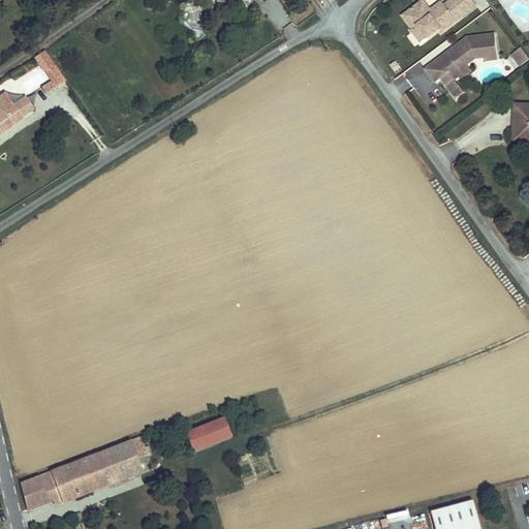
[(212,0),(212,1),(218,8),(226,1),(231,2),(232,0),(212,0)]
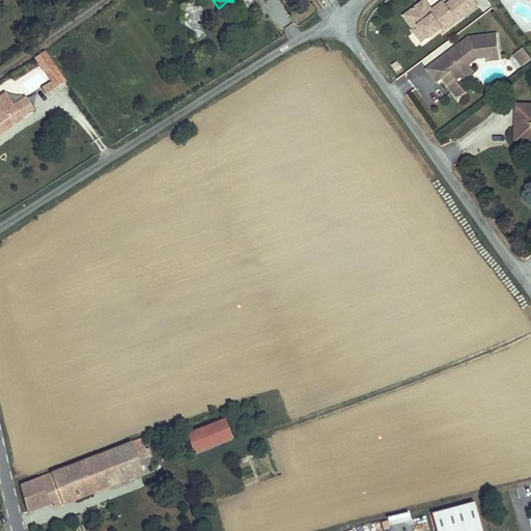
[(478,6),(473,0),(455,0),(452,3),(462,14),(455,19),(446,7),(437,15),(438,18),(435,20),(425,8),(418,14),(416,10),(406,18),(416,31),(414,32),(423,45),(441,31),(443,33),(478,6)]
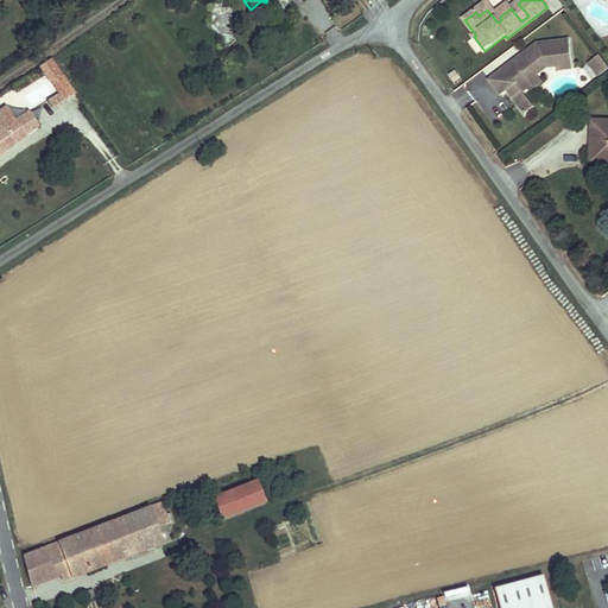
[(487,0),(494,10),(510,0),(487,0)]
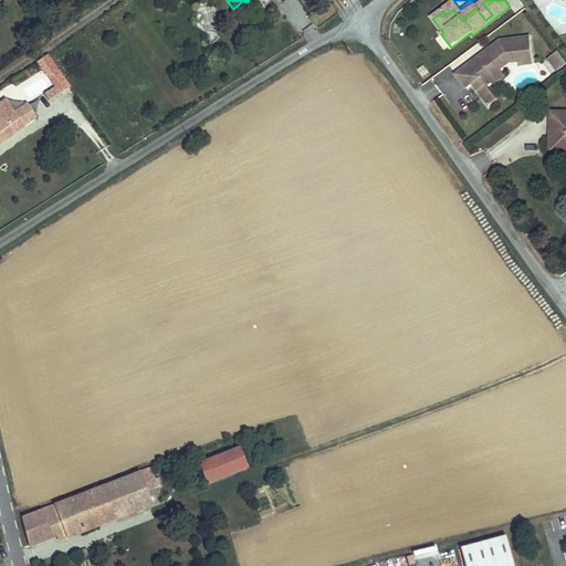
[(465,16),(475,8),(473,4),(461,13),(453,3),(443,11),(446,14),(453,9),(463,21),(467,19),(465,16)]
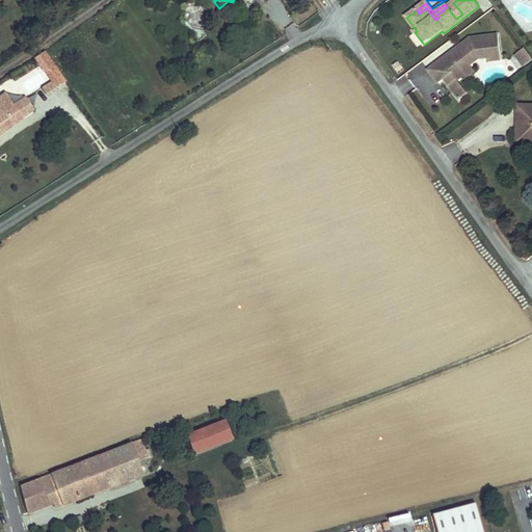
[(453,3),(447,7),(456,19),(462,14),(453,3)]
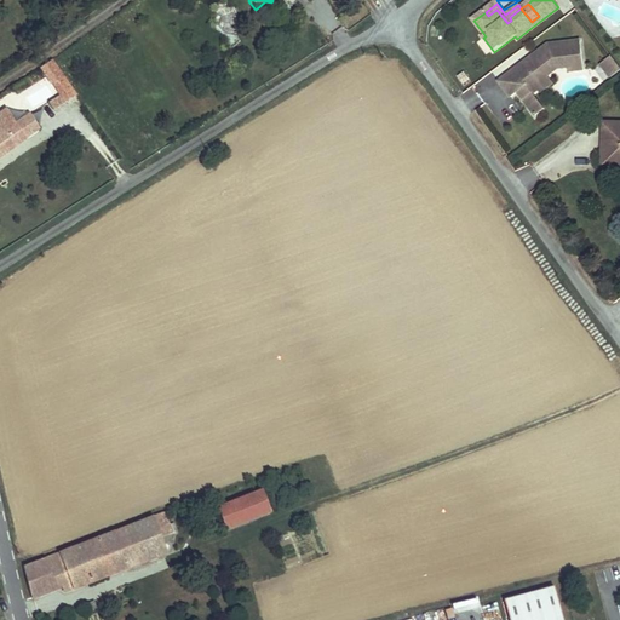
[(547,78),(554,73),(552,63),(567,62),(568,69),(569,74),(584,72),(580,44),(549,47),(500,84),(511,99),(518,95),(535,118),(545,112),(533,96),(538,91),(539,85),(547,78)]
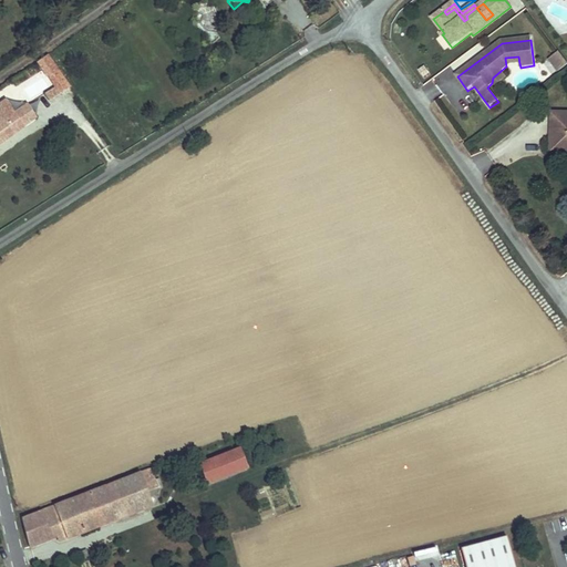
[(566,63),(558,51),(546,60),(555,72),(566,63)]
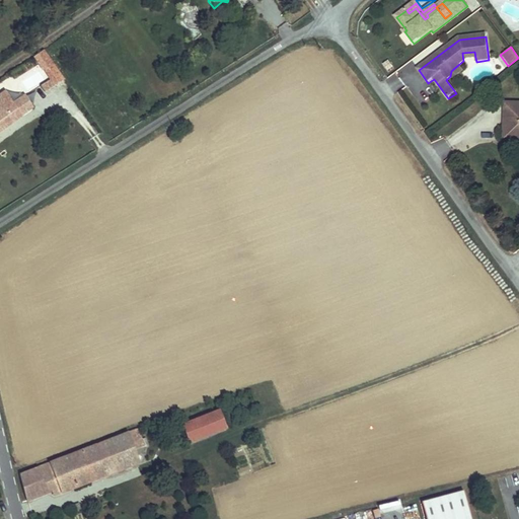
[(462,53),(463,61),(466,60),(475,58),(474,52),(462,53)]
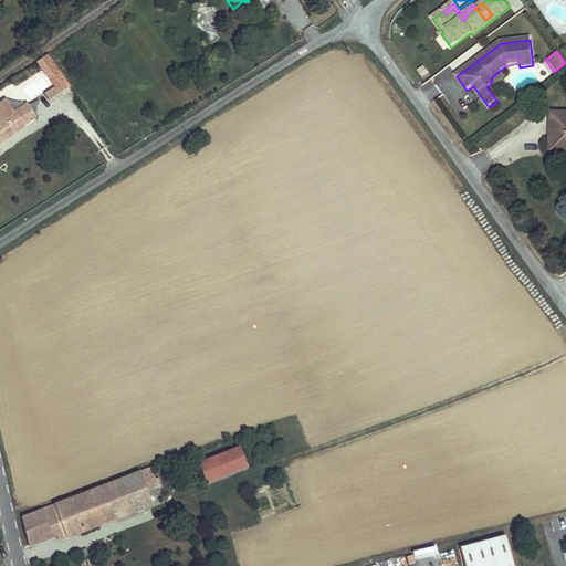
[(492,77),(491,83),(493,85),(504,76),(500,71),(492,77)]
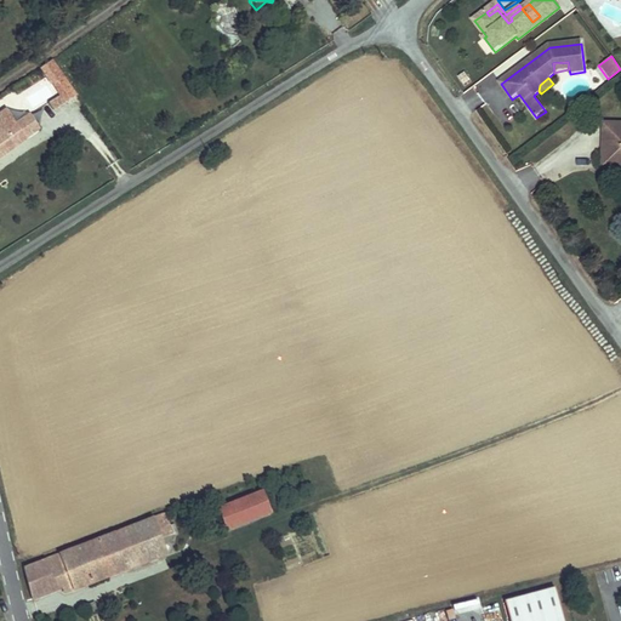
[(460,96),(473,113),(485,103),(472,87),(460,96)]
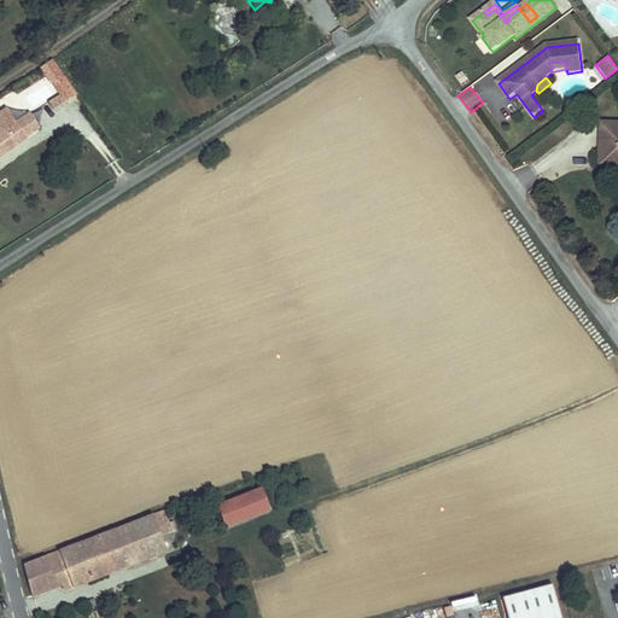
[(59,93),(50,100),(62,118),(73,112),(59,93)]
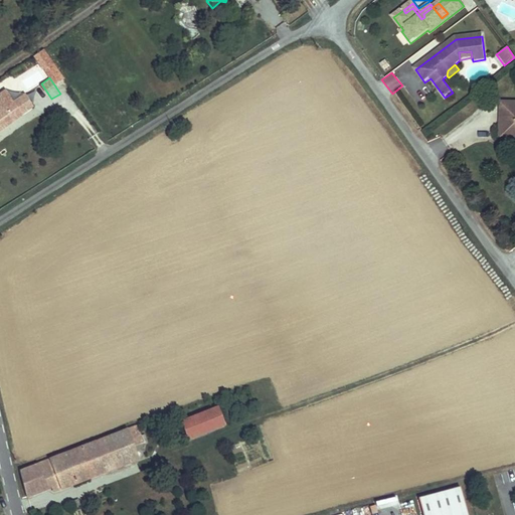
[(0,82),(0,129),(33,107),(24,94),(13,102),(0,82)]
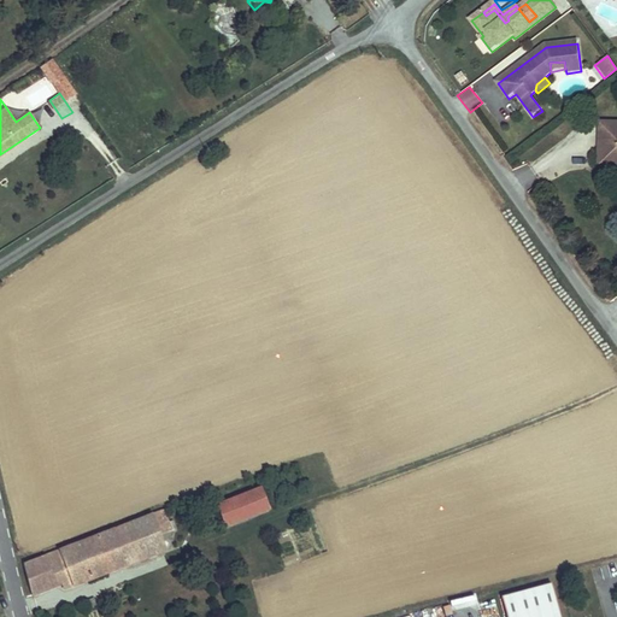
[(616,130),(598,129),(597,148),(612,150),(611,163),(616,163),(616,130)]
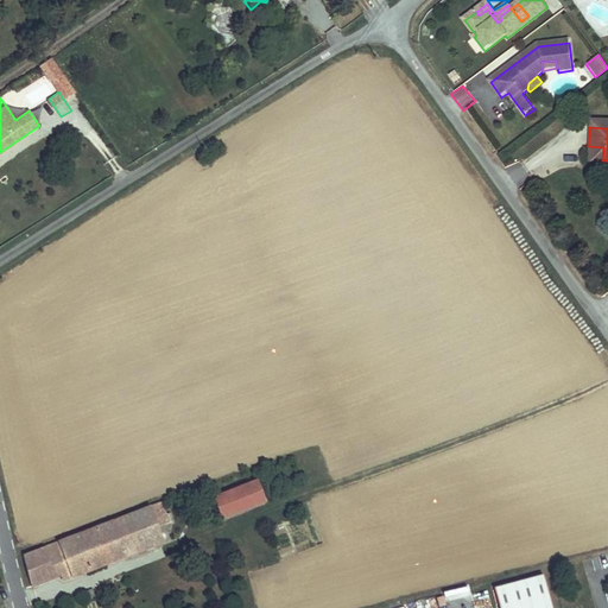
[(259,480),(214,496),(222,519),(266,501),(259,480)]
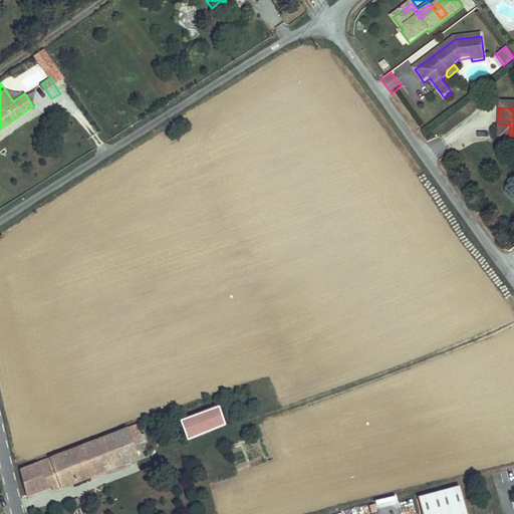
[(124,430),(131,445),(143,441),(142,439),(145,438),(144,436),(141,437),(137,426),(124,430)]
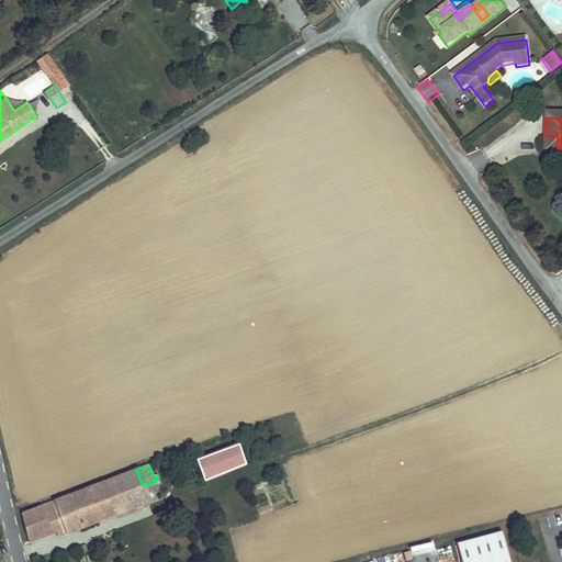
[(117,514),(148,502),(143,486),(136,470),(105,482),(117,514)]
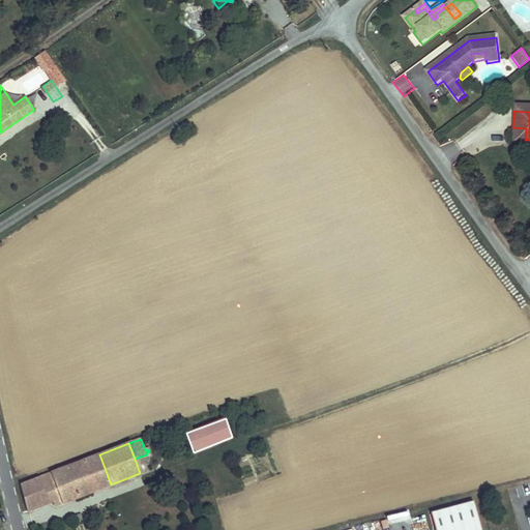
[(20,484),(28,510),(53,501),(55,506),(111,484),(99,454),(20,484)]
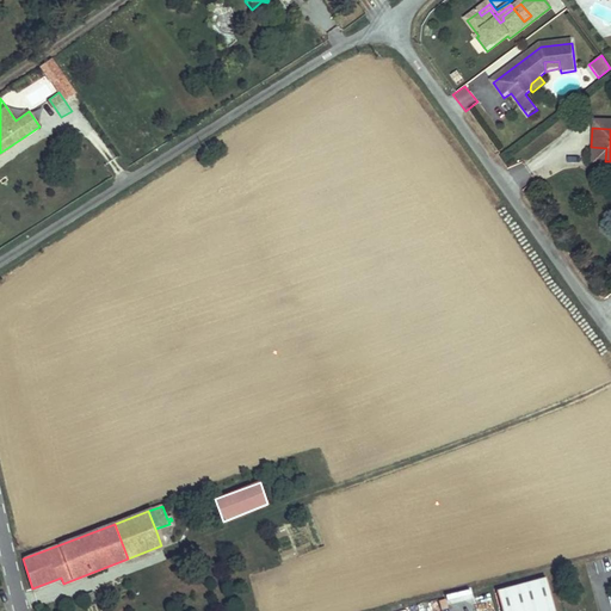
[(556,610),(548,576),(498,590),(504,610),(556,610)]
